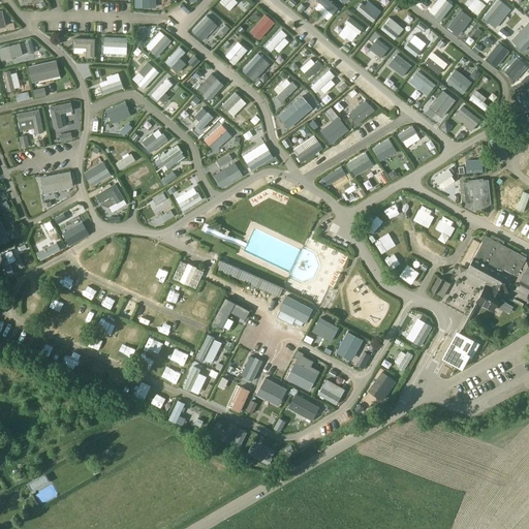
[(150,8),(149,0),(134,0),(135,9),(150,8)]
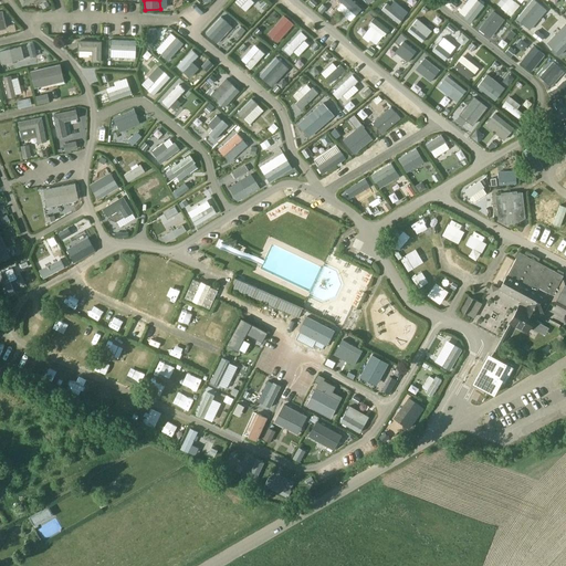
[(237,0),(236,2),(245,11),(254,2),(251,0),(237,0)]
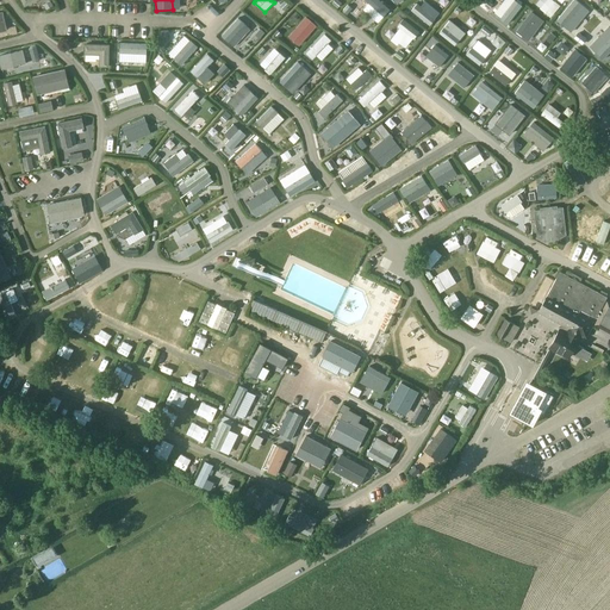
[(378,0),(365,0),(384,17),(390,10),(378,0)]
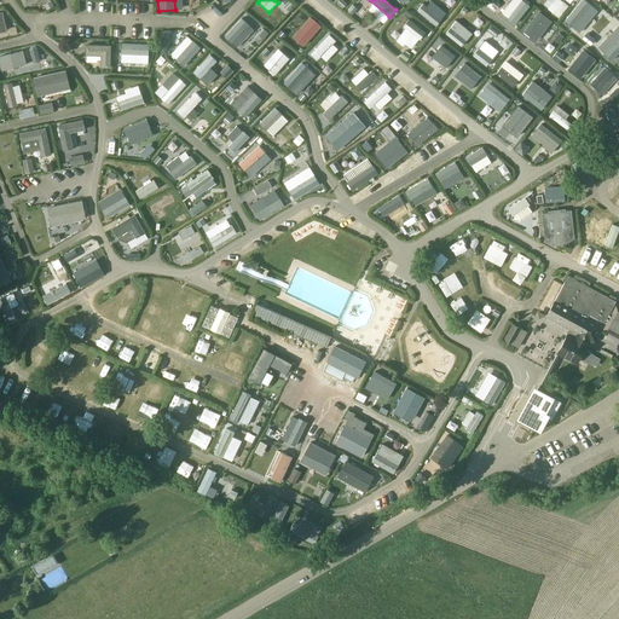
[(509,19),(516,24),(531,6),(524,0),(513,0),(507,10),(513,15),(509,19)]
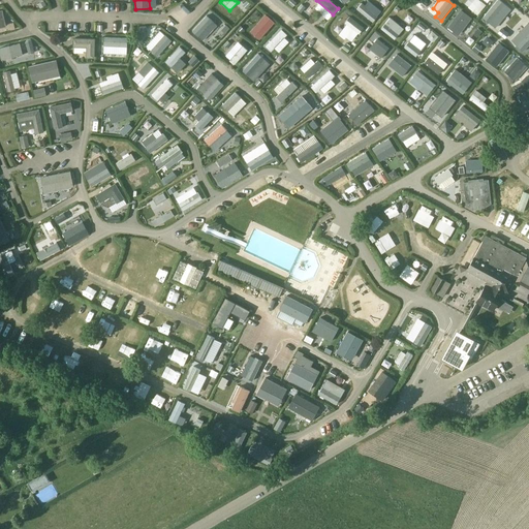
[(480,0),(467,0),(465,3),(470,6),(467,10),(477,18),(487,4),(480,0)]
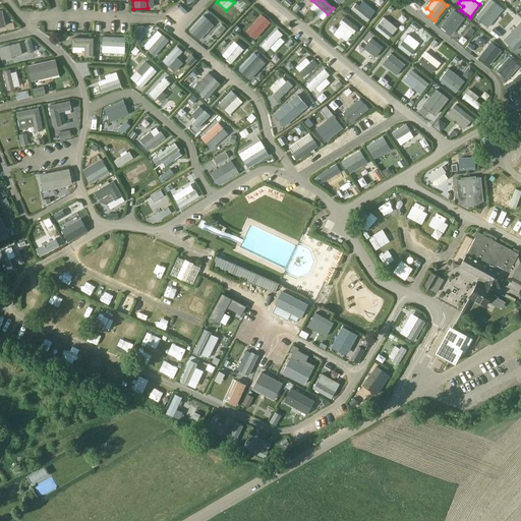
[(491,0),(489,0),(475,17),(482,22),(497,4),(491,0)]
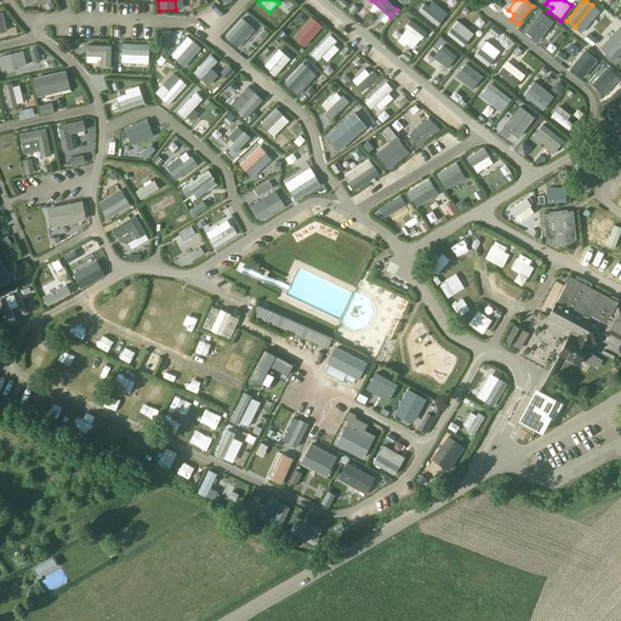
[(285,6),(289,11),(295,5),(290,1),(285,6)]
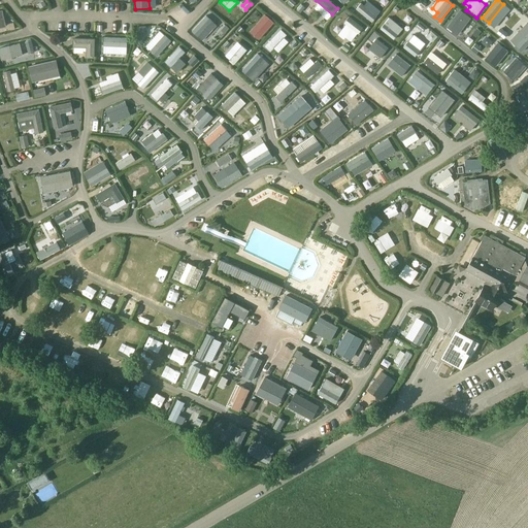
[(357,9),(372,22),(377,15),(382,11),(369,1),(365,5),(362,3),(357,9)]
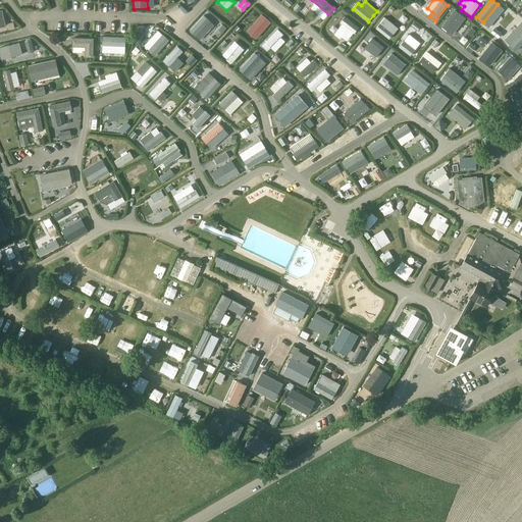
[(453,35),(466,17),(461,14),(460,15),(455,11),(442,28),(453,35)]
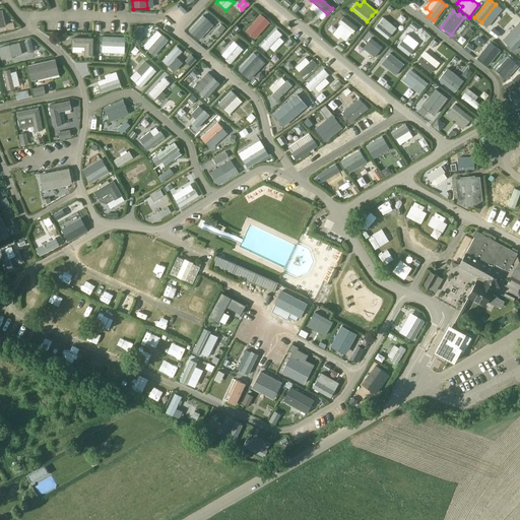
[(215,23),(205,14),(189,30),(194,37),(195,36),(200,41),(215,23)]
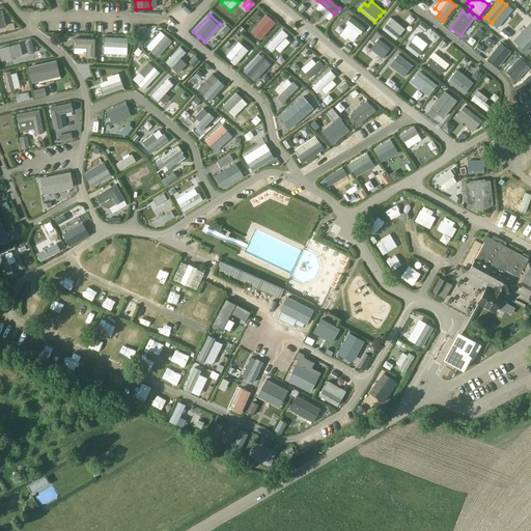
[(267,15),(251,31),(260,39),(276,23),(267,15)]
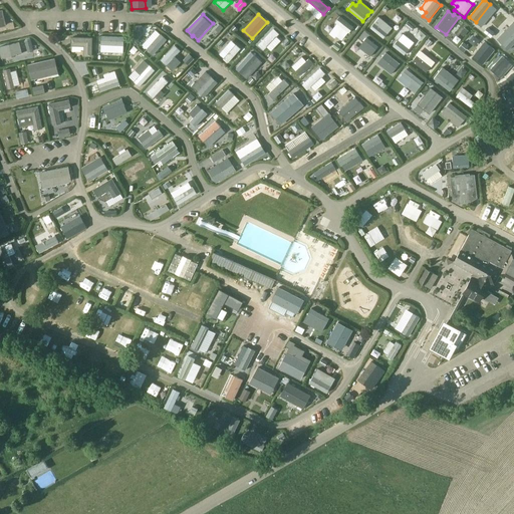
[(354,27),(340,16),(335,22),(337,24),(349,33),(354,27)]
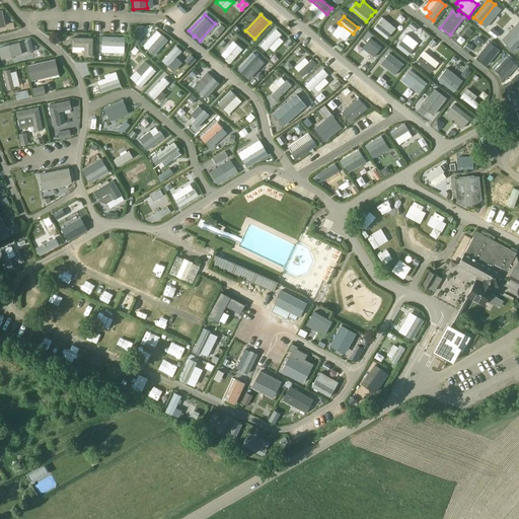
[(418,27),(412,22),(409,26),(415,30),(418,27)]
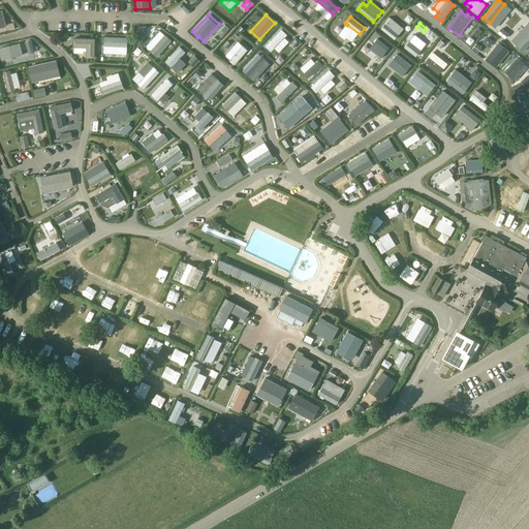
[(399,35),(394,31),(387,26),(385,24),(382,29),(396,39),(399,35)]
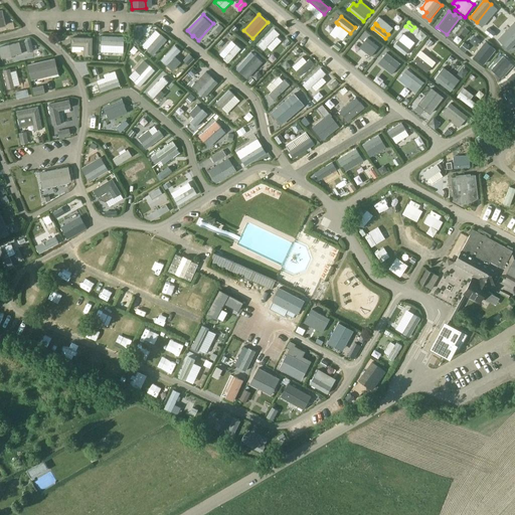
[(485,32),(492,37),(495,33),(488,27),(485,32)]
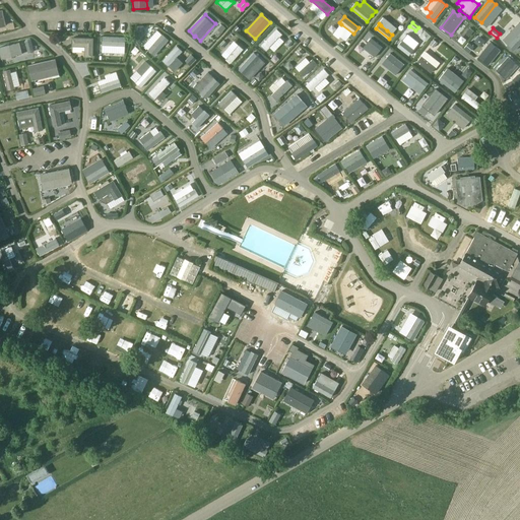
[(277,29),(261,46),(267,51),(270,48),(274,52),(284,42),(279,38),(282,35),(277,29)]
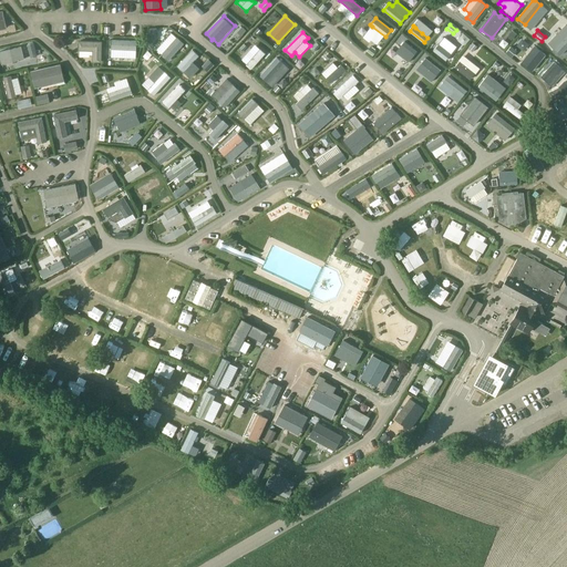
[(177,38),(172,33),(156,50),(162,54),(168,61),(184,44),(177,38)]
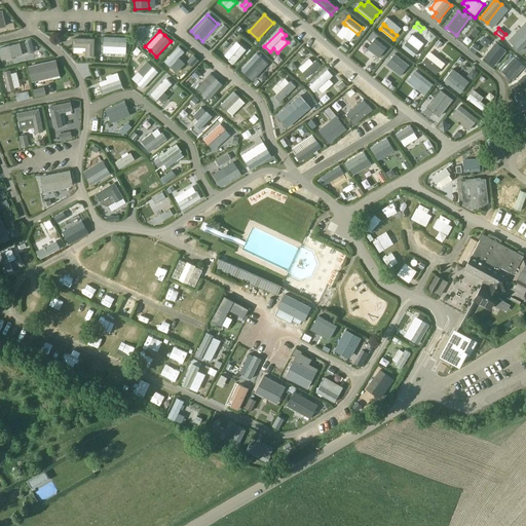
[(525,32),(514,45),(520,51),(525,44),(525,32)]
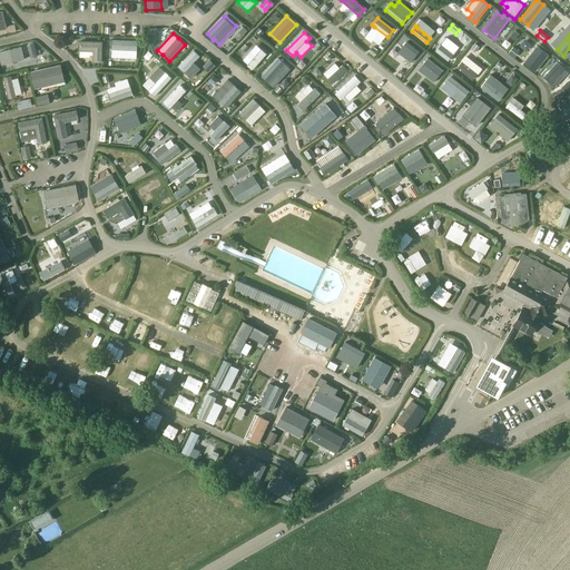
[(137,41),(112,40),(112,49),(137,50),(137,41)]
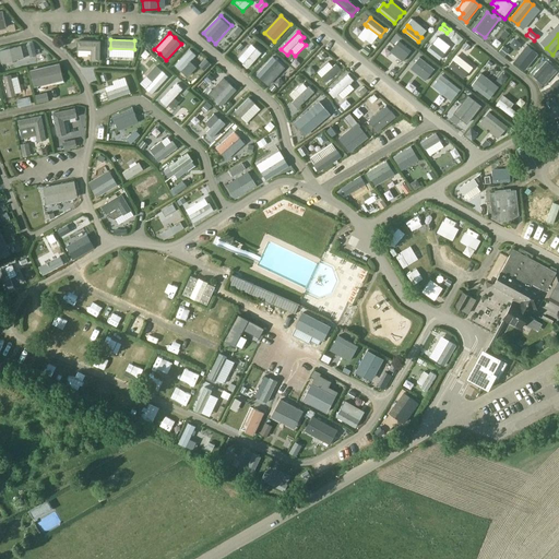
[(100,42),(78,40),(78,50),(92,50),(91,61),(99,62),(100,42)]
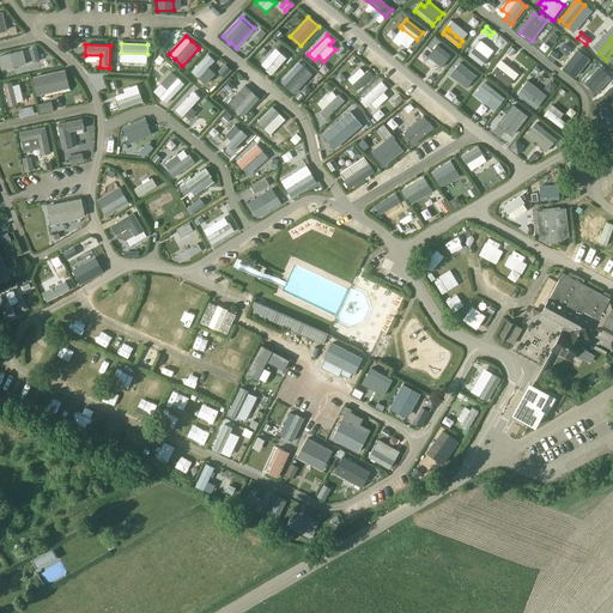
[(469,55),(483,66),(492,55),(478,44),(469,55)]
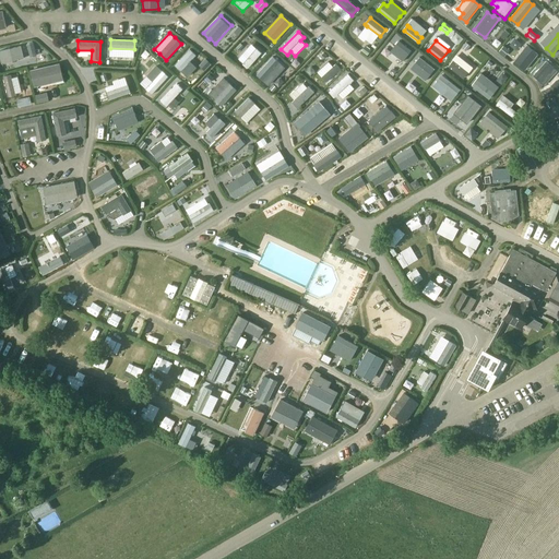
[(412,51),(400,42),(395,46),(400,50),(395,55),(404,61),(408,57),(407,57),(412,51)]
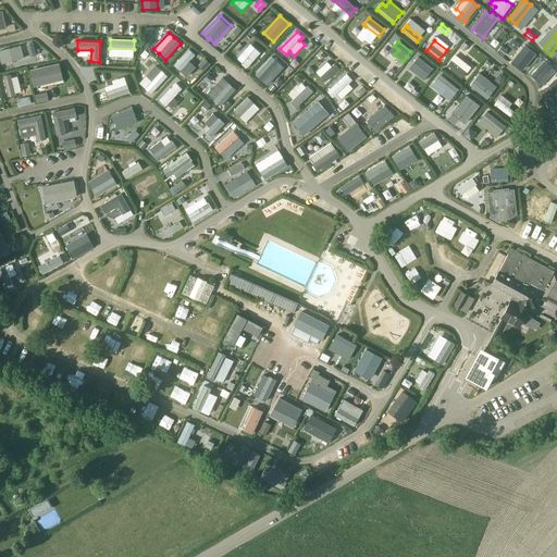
[(21,46),(0,51),(0,59),(1,64),(24,58),(21,46)]
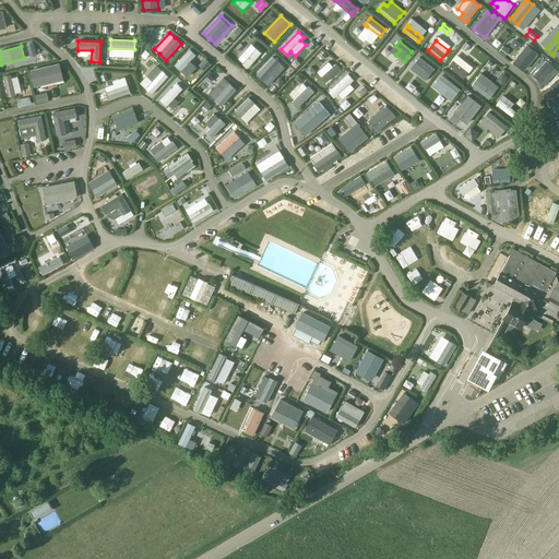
[(366,46),(361,51),(367,56),(371,50),(366,46)]
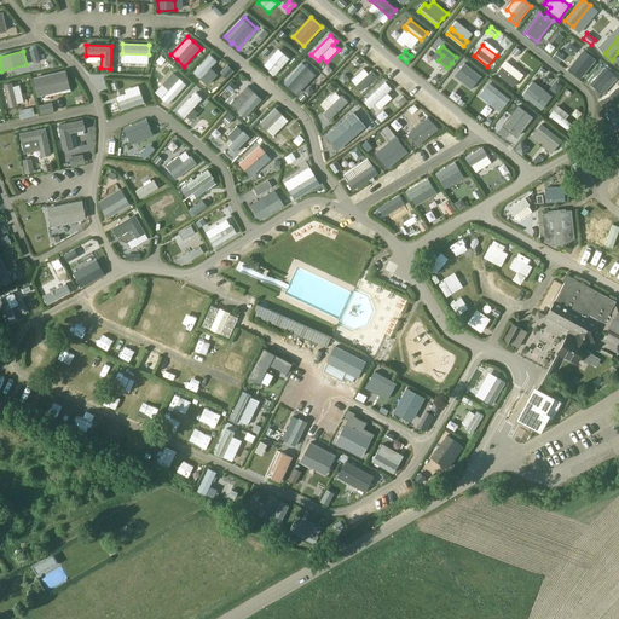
[(275,75),(289,58),(284,53),(270,70),(275,75)]
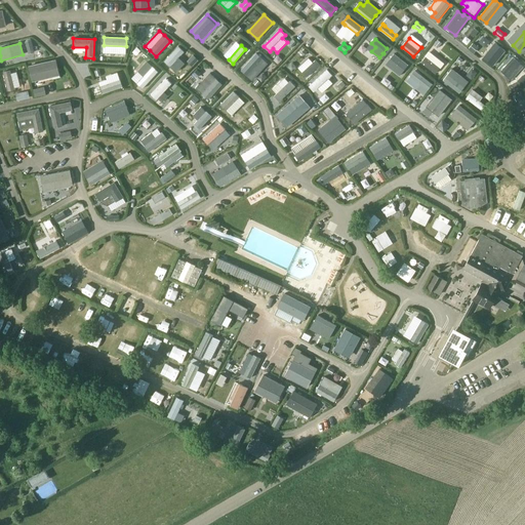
[(170,67),(185,52),(178,46),(164,62),(170,67)]
